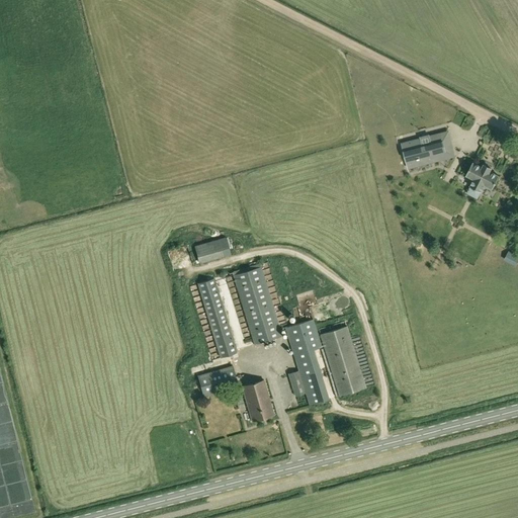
[(402,144),(407,161),(434,154),(436,161),(454,156),(452,149),(445,150),(443,141),(440,141),(438,134),(429,137),(429,136),(420,138),(421,139),(402,144)]
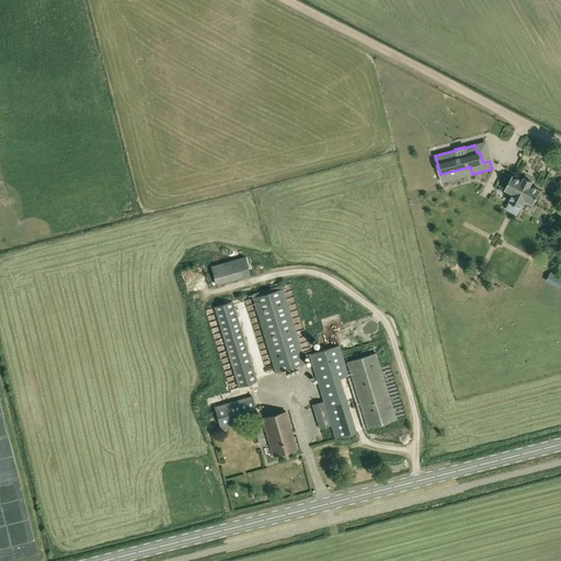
[(513,194),(510,202),(505,209),(517,215),(525,201),(534,205),(540,191),(530,185),(531,182),(524,179),(523,182),(512,176),(505,190),(513,194)]
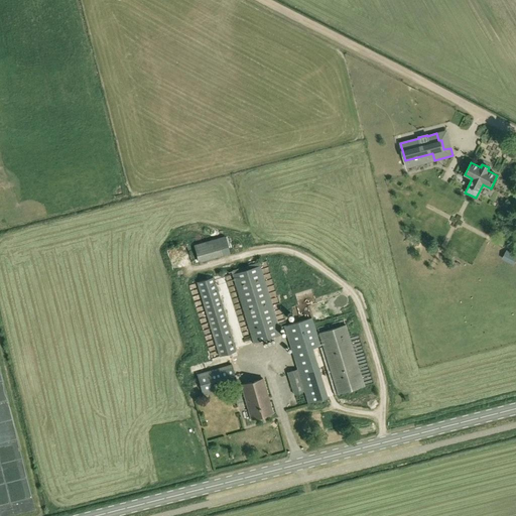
[(515,263),(515,261),(515,255),(507,250),(507,251),(503,257),(515,263)]
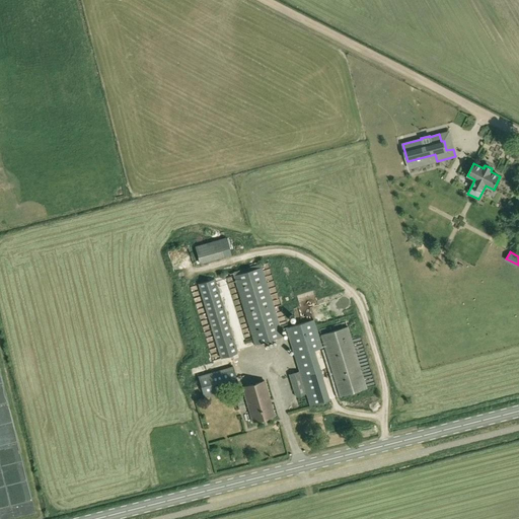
[(283,337),(261,265),(233,273),(255,345),(283,337)]
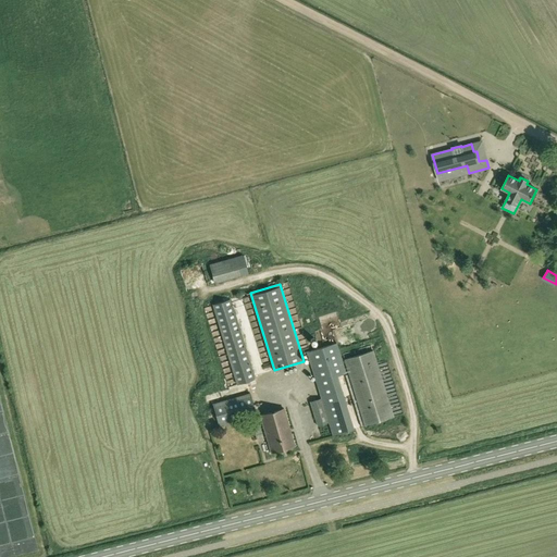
[(230,299),(213,305),(237,385),(255,380),(230,299)]
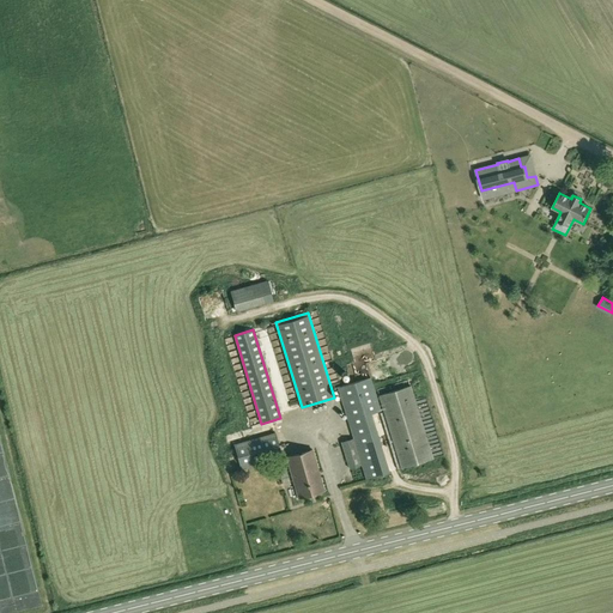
[(339,387),(349,419),(380,410),(380,411),(381,411),(370,377),(339,387)]
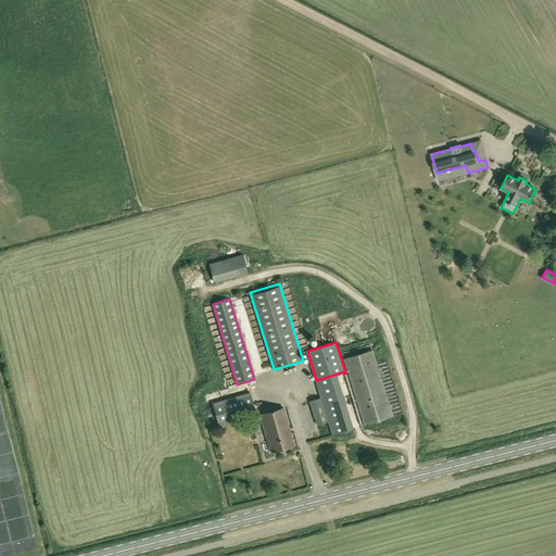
[(373,350),(344,358),(364,425),(393,416),(373,350)]
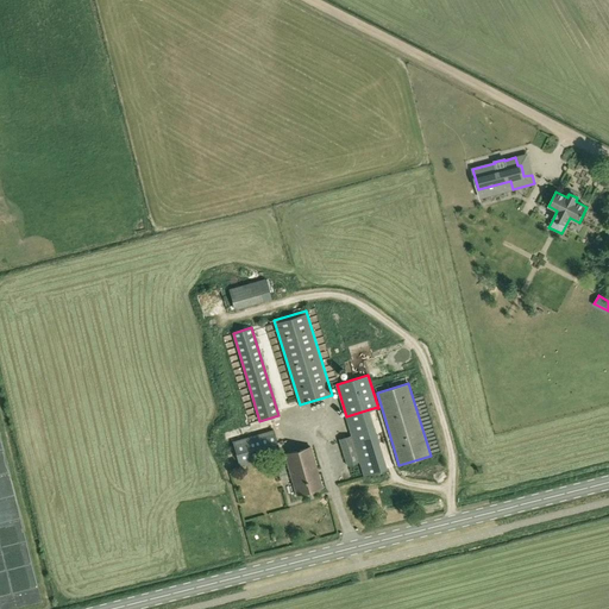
[(243,394),(223,401),(232,431),(253,424),(243,394)]
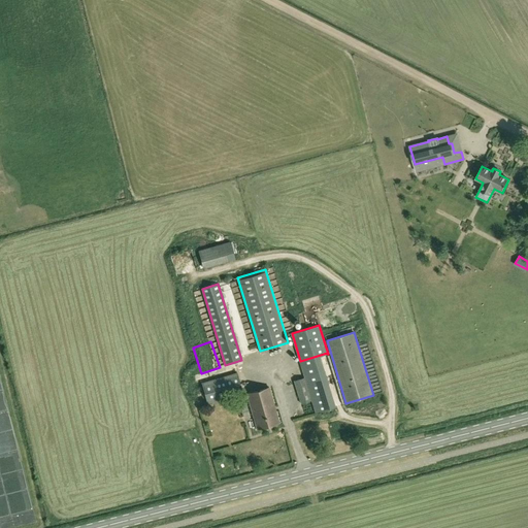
[(237,372),(201,383),(207,403),(243,393),(237,372)]
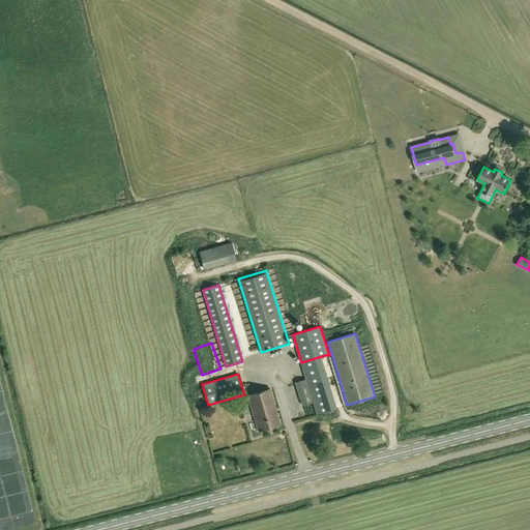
[(270,389),(247,395),(254,415),(256,414),(257,420),(256,421),(258,431),(281,424),(276,412),(274,413),(273,409),(275,409),(270,389)]
